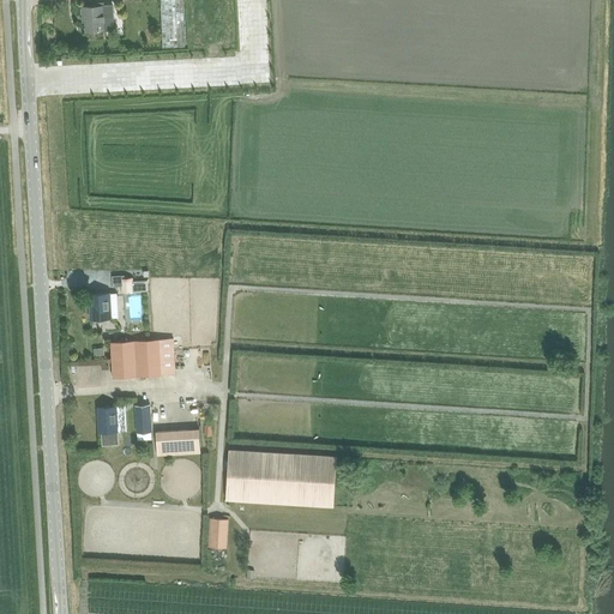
[(160,0),(163,48),(185,47),(182,0),(160,0)]
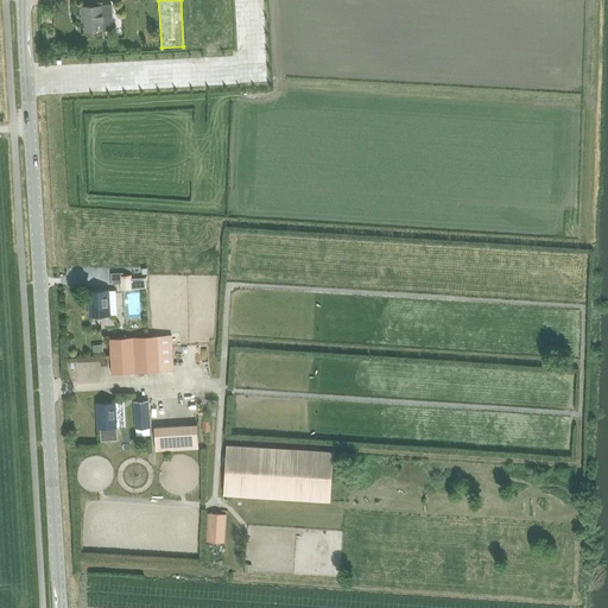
[(112,5),(82,6),(82,17),(84,17),(86,31),(113,30),(112,5)]
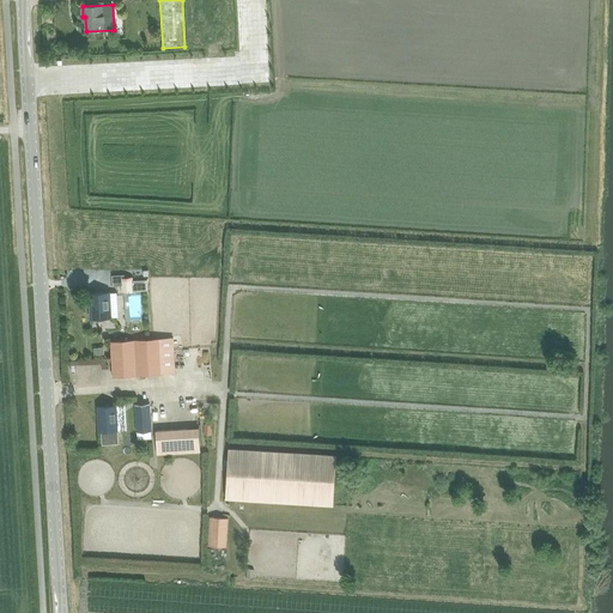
[(125,274),(111,275),(113,286),(121,286),(121,292),(133,291),(147,291),(147,280),(133,280),(133,277),(125,278),(125,274)]
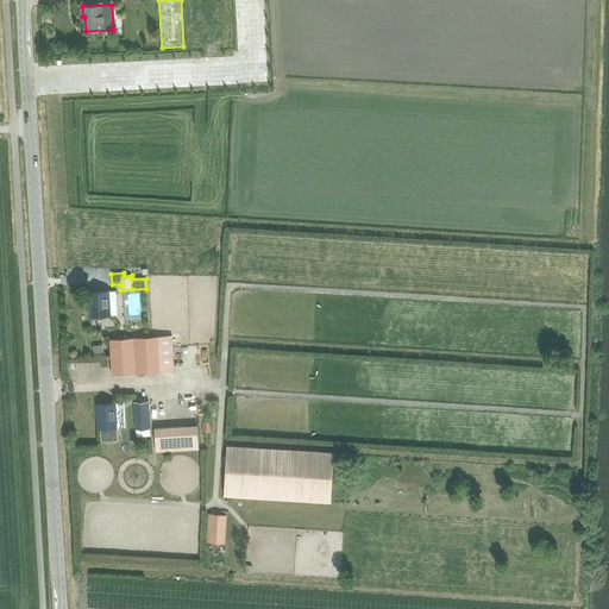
[(129,316),(142,315),(139,290),(126,292),(129,316)]
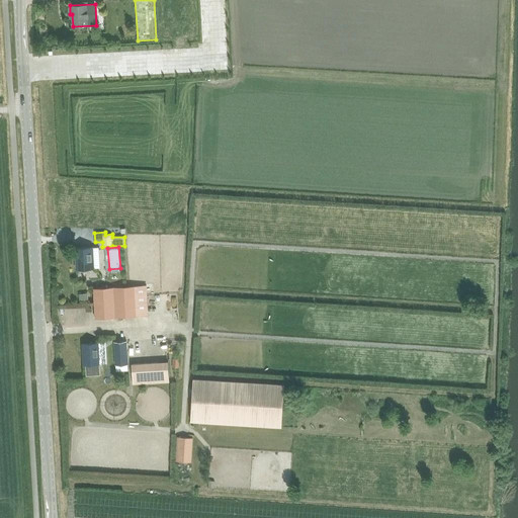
[(77,248),(78,260),(76,260),(76,269),(94,268),(92,248),(77,248)]
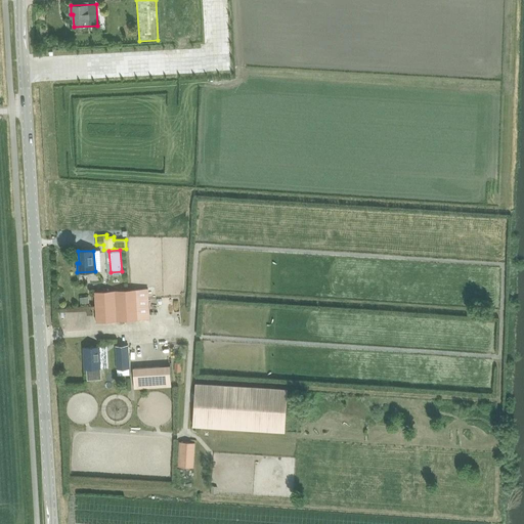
[(96,322),(137,320),(149,319),(147,289),(95,292),(96,322)]
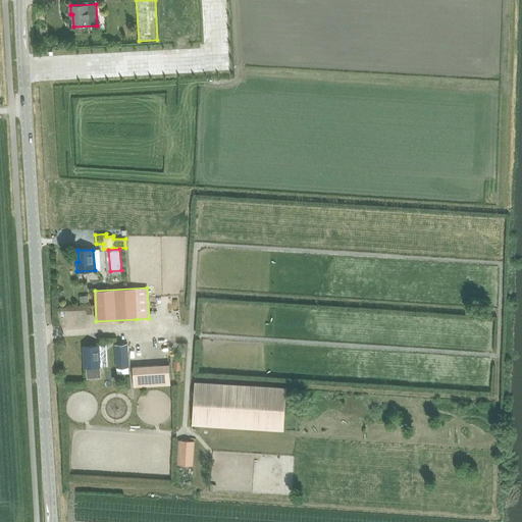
[(115,345),(116,360),(128,359),(127,344),(115,345)]
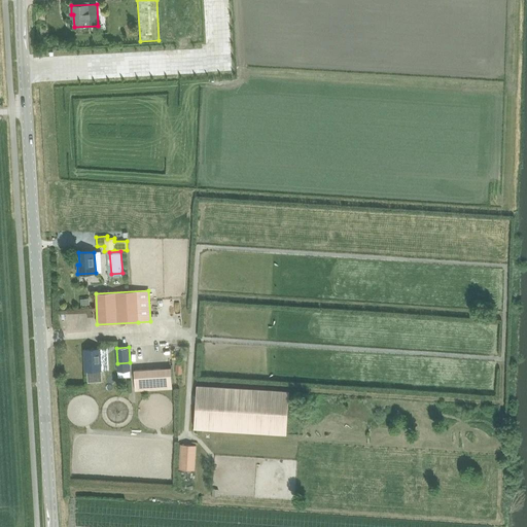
[(84,350),(85,371),(101,370),(100,349),(84,350)]
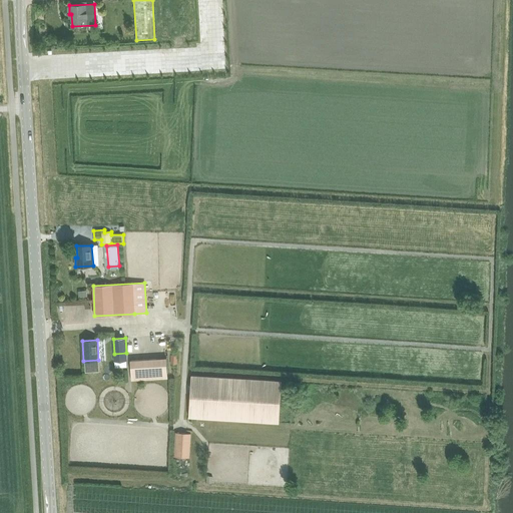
[(157,359),(130,361),(131,381),(158,379),(157,359)]
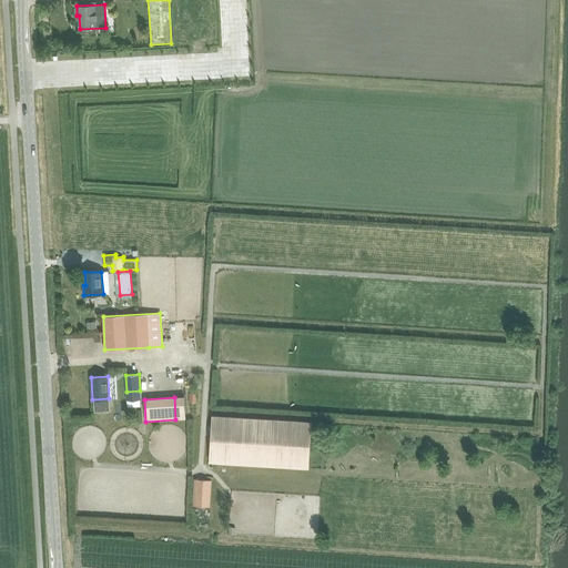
[(209,463),(308,468),(312,422),(212,415),(209,463)]
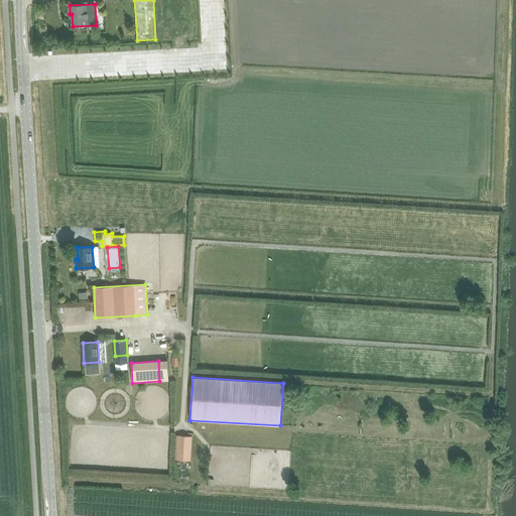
[(190,461),(192,436),(176,435),(175,460),(190,461)]
